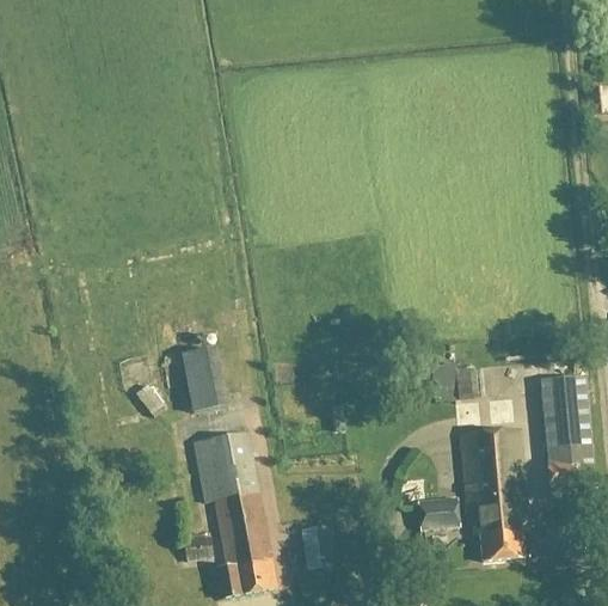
[(607,99),(591,101),(593,112),(607,111),(607,99)]
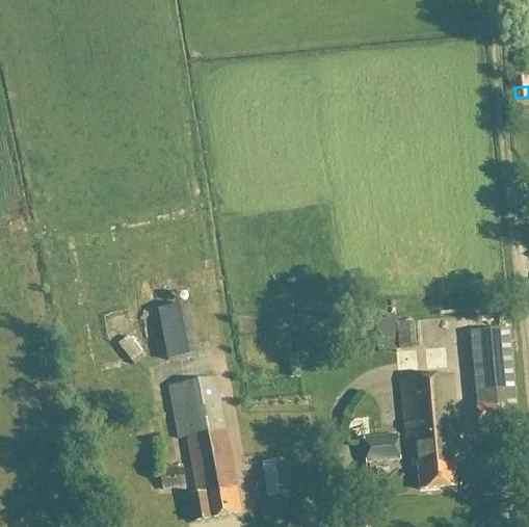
[(168,359),(199,352),(188,302),(158,309),(168,359)]
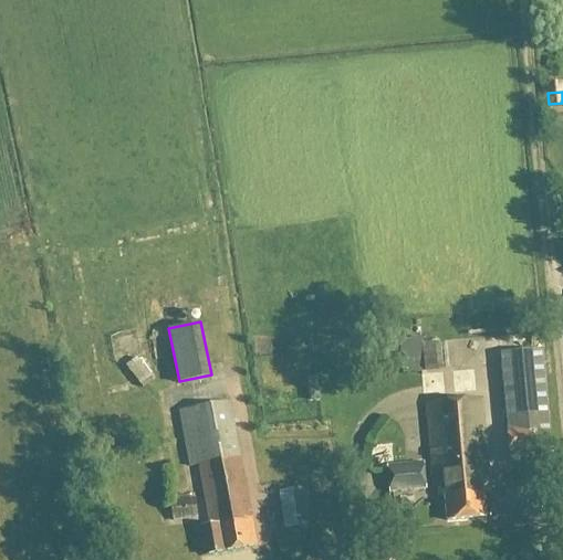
[(423,341),(421,336),(399,338),(402,371),(441,368),(439,340),(423,341)]
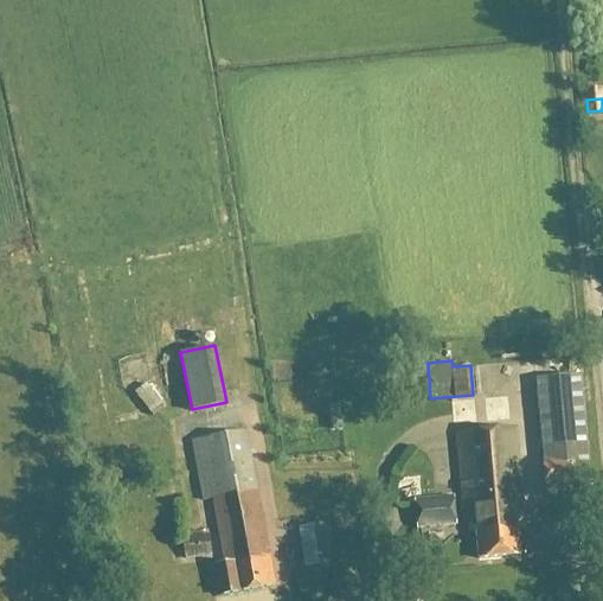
[(546,496),(588,492),(595,492),(584,371),(536,376),(536,385),(543,447),(543,452),(546,496)]
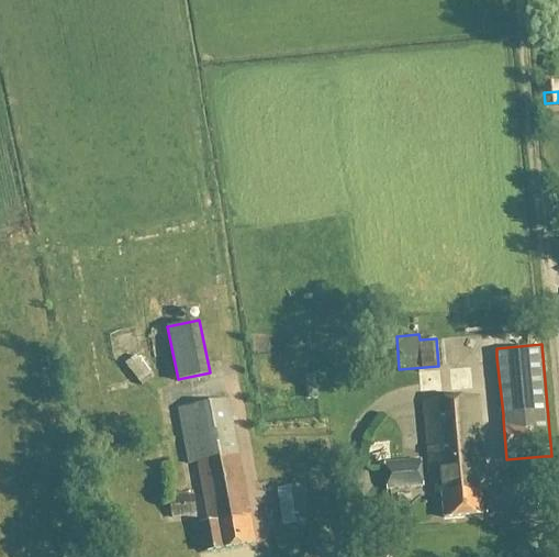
[(153,375),(135,349),(124,359),(143,383),(153,375)]
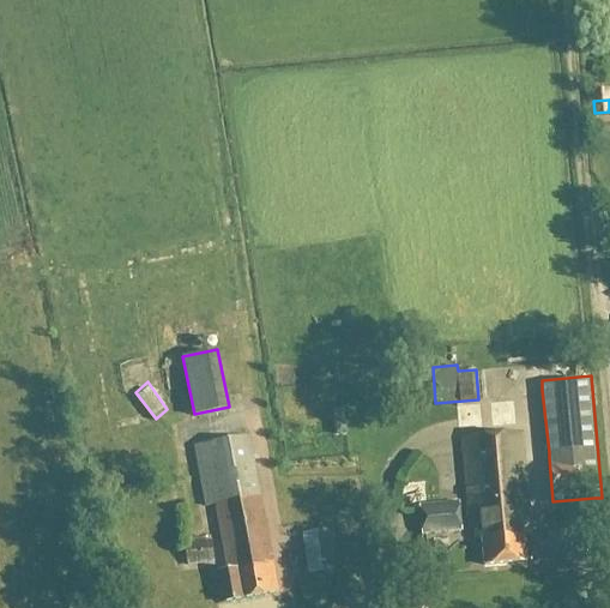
[(532,535),(521,432),(463,438),(471,523),(476,522),(477,535),(482,535),(484,563),(527,559),(527,557),(530,557),(530,560),(574,555),(572,531),(532,535)]
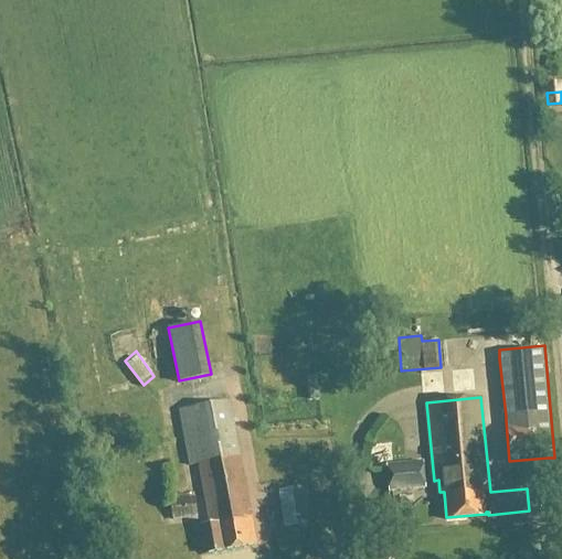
[(255,543),(230,398),(179,408),(189,463),(198,462),(209,523),(200,525),(204,551),(255,543)]
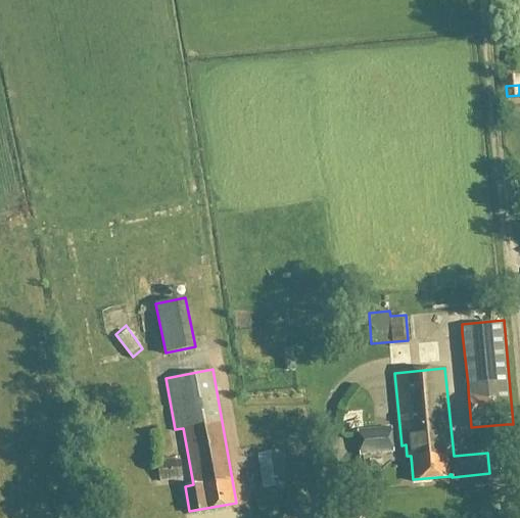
[(361,454),(394,451),(392,425),(359,428),(361,454)]
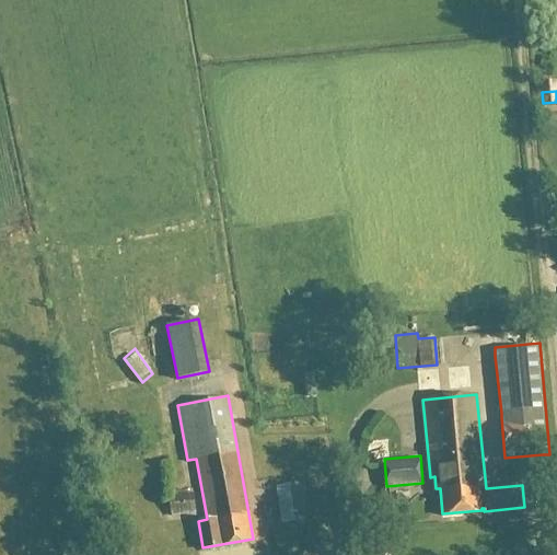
[(282,521),(306,517),(301,483),(277,486),(282,521)]
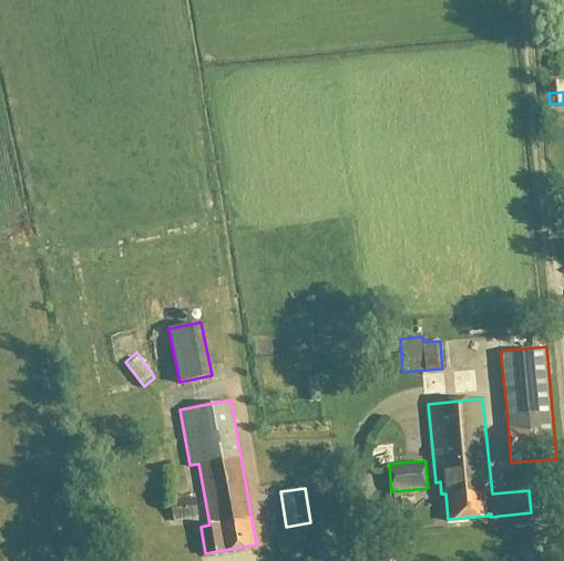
[(174,520),(197,516),(194,496),(171,500),(174,520)]
